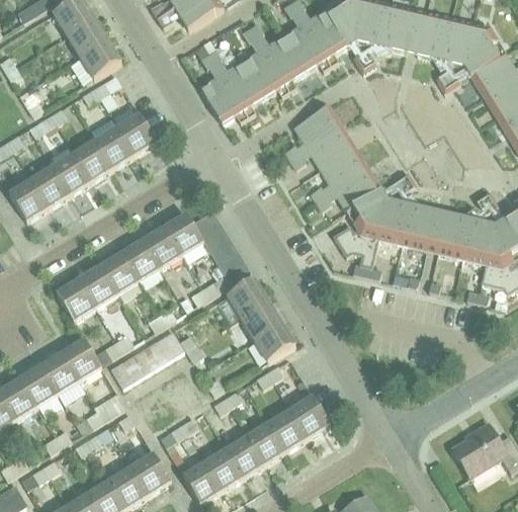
[(29,6),(35,15),(46,9),(40,0),(38,0),(29,6)]
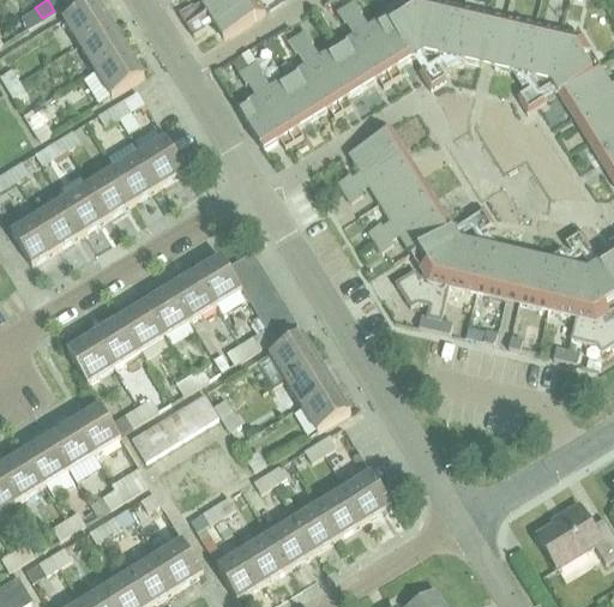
[(79,43),(113,23),(98,0),(90,0),(62,17),(79,43)]
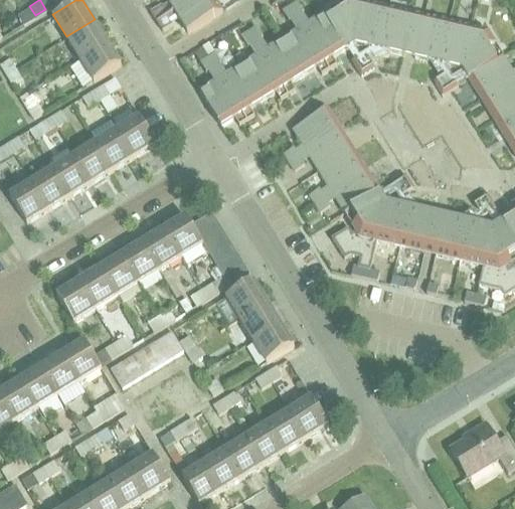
[(168,0),(170,3),(163,7),(161,4),(151,10),(156,19),(186,0),(168,0)]
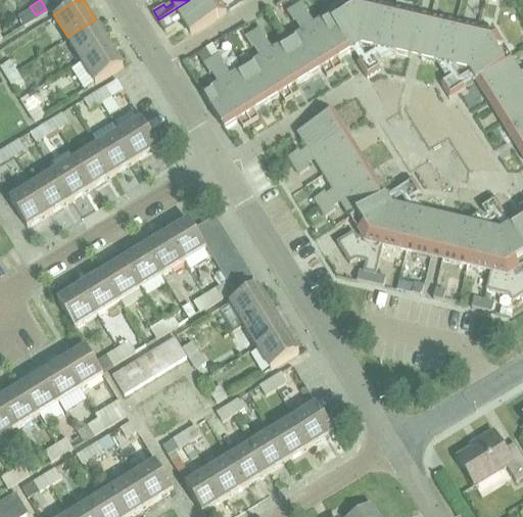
[(189,0),(158,19),(164,29),(175,22),(173,19),(180,14),(190,30),(226,8),(221,0),(189,0)]
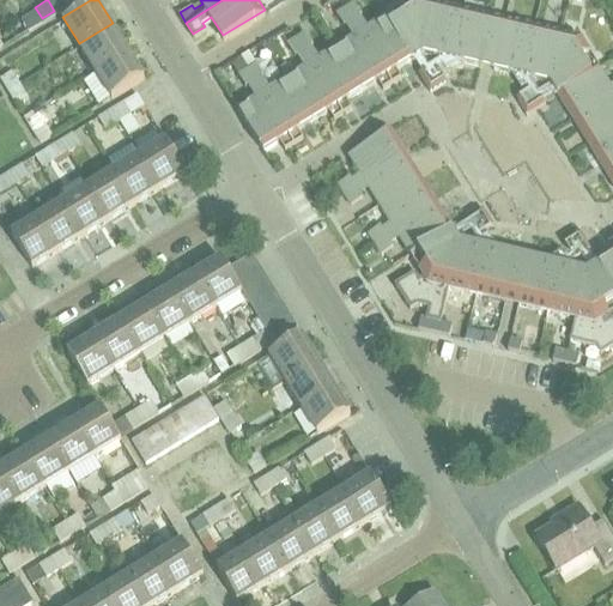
[(354,0),(346,5),(353,17),(358,14),(360,13),(362,12),(354,0)]
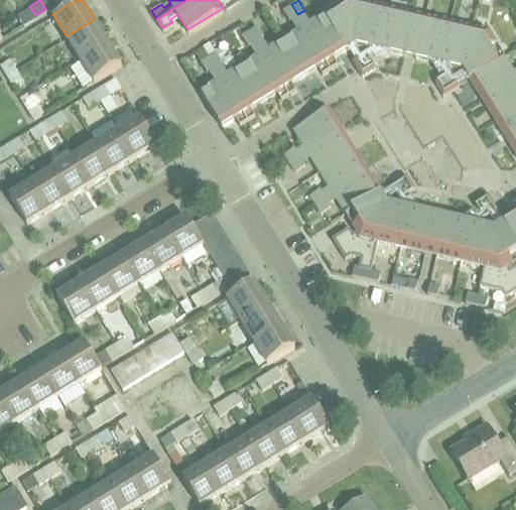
[(357,40),(366,0),(345,0),(324,12),(345,48),(357,40)]
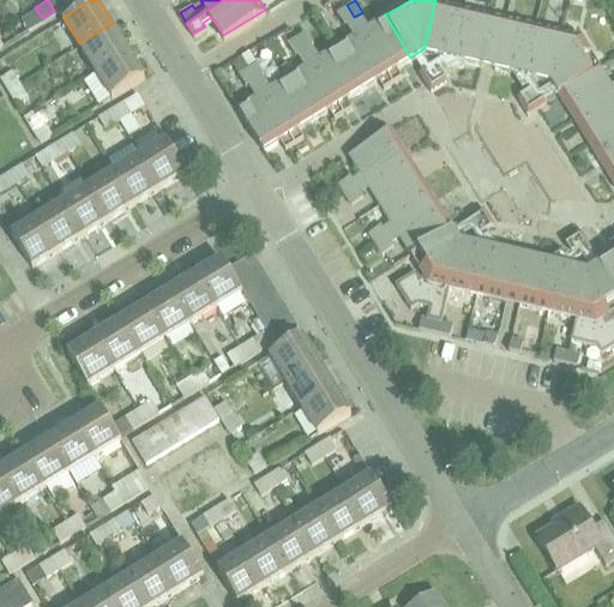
[(435,0),(425,48),(452,55),(463,7),(435,0)]
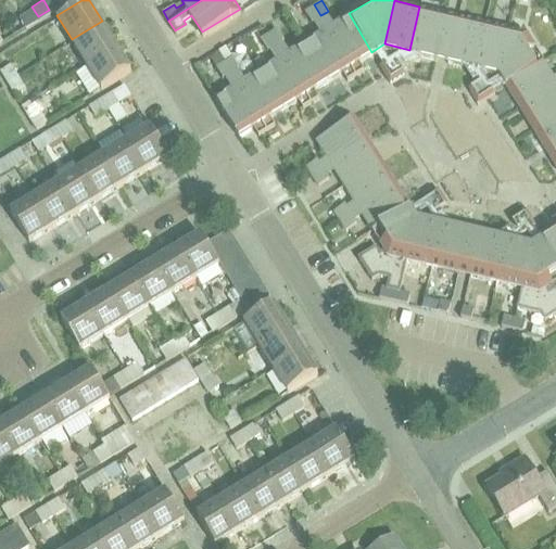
[(314,4),(305,10),(312,21),(314,20),(320,15),(314,4)]
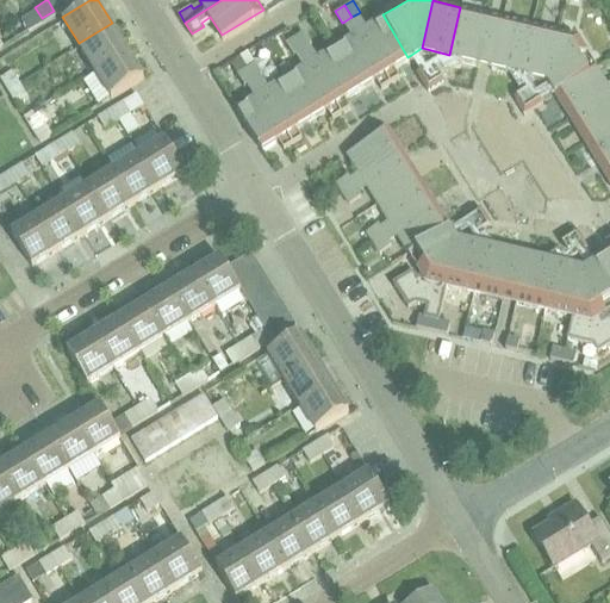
[(42,18),(35,7),(22,14),(29,26),(42,18)]
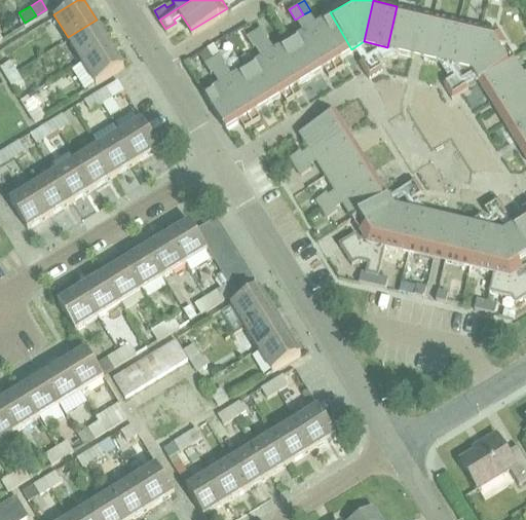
[(416,32),(427,35),(433,14),(397,6),(387,47),(411,52),(416,32)]
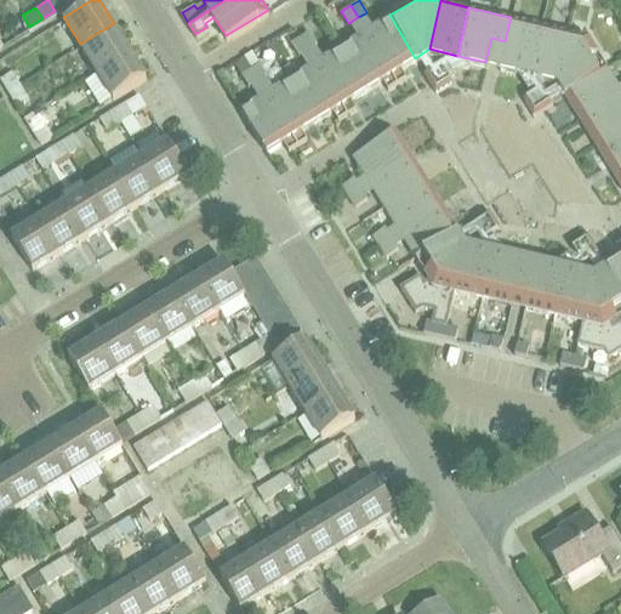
[(372,26),(365,29),(397,81),(406,75),(400,67),(415,58),(389,15),(372,26)]
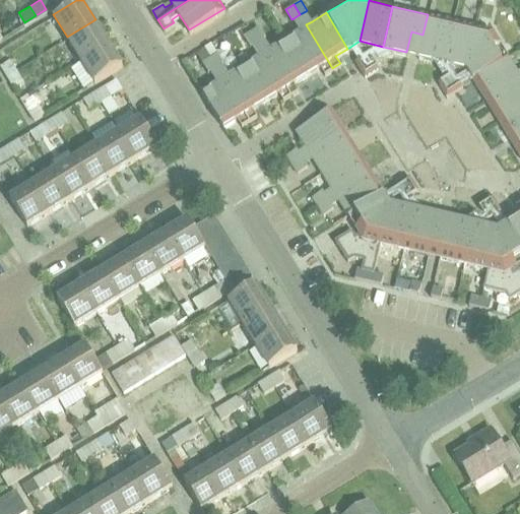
[(411,31),(406,52),(443,61),(452,20),(428,14),(423,35),(411,31)]
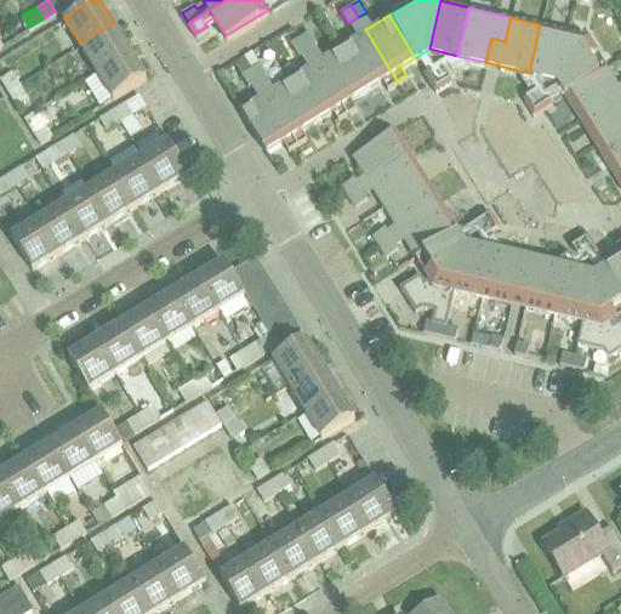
[(114,23),(80,44),(96,69),(130,49),(114,23)]
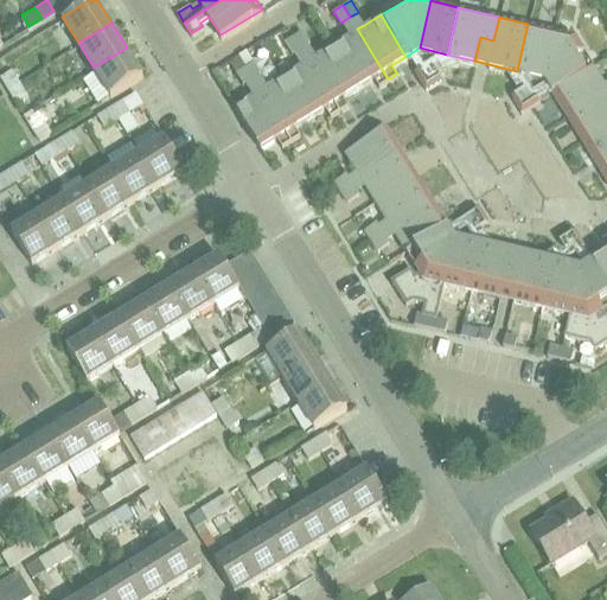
[(556,30),(528,24),(517,71),(545,77),(556,30)]
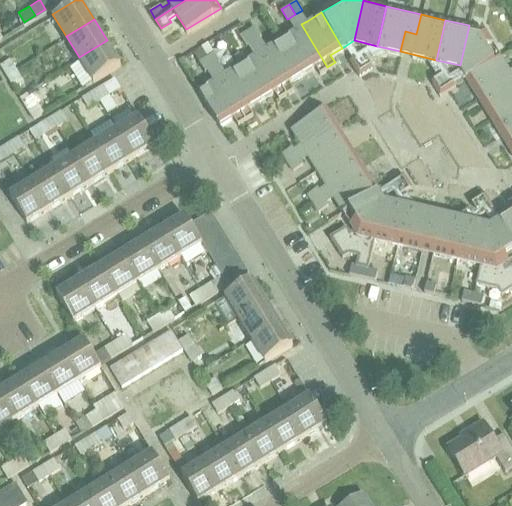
[(295,28),(281,37),(302,72),(315,64),(319,71),(327,67),(301,24),(295,28)]
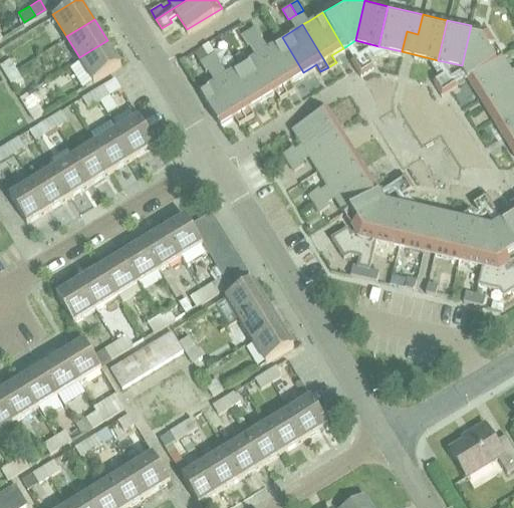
[(256,25),(249,29),(255,39),(259,36),(261,36),(262,35),(256,25)]
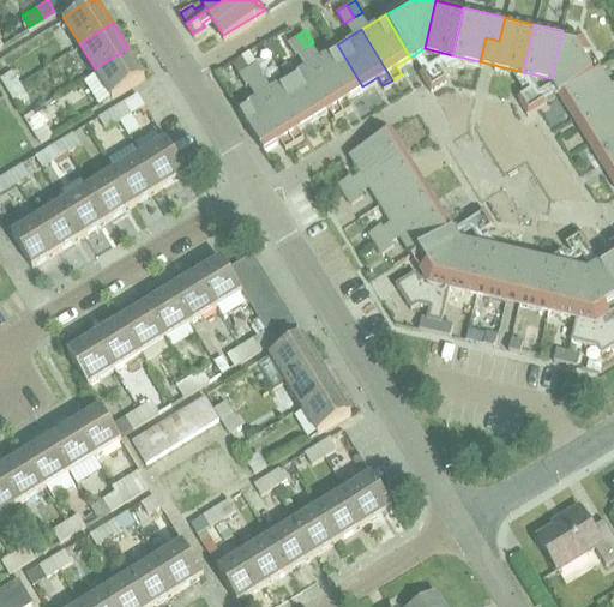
[(563,30),(552,78),(559,91),(601,65),(582,35),(563,30)]
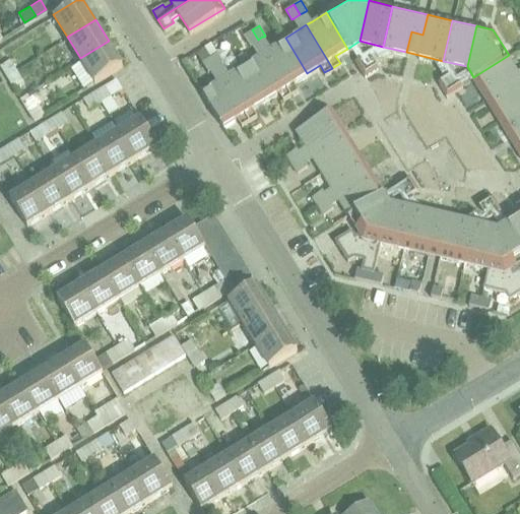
[(252,29),(244,35),(250,45),(252,44),(258,40),(252,29)]
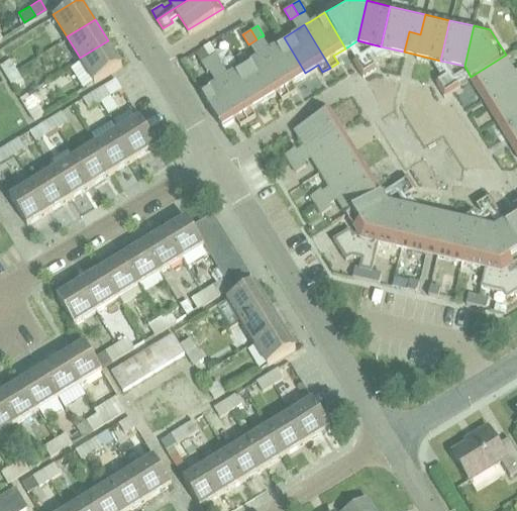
[(269,46),(263,50),(289,93),(296,88),(292,81),(305,73),(284,37),(269,46)]
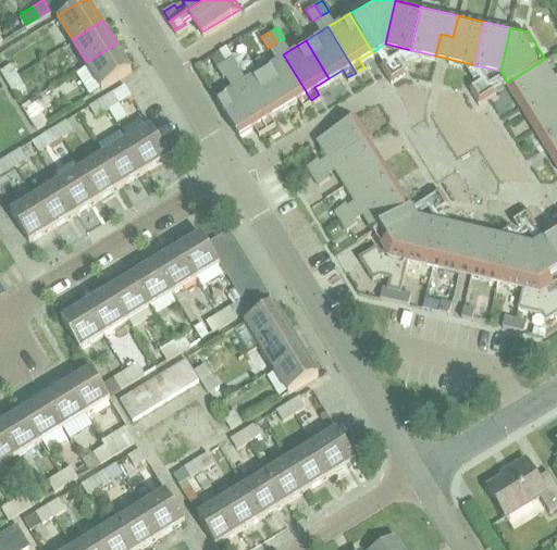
[(116,44),(86,62),(101,86),(131,67),(116,44)]
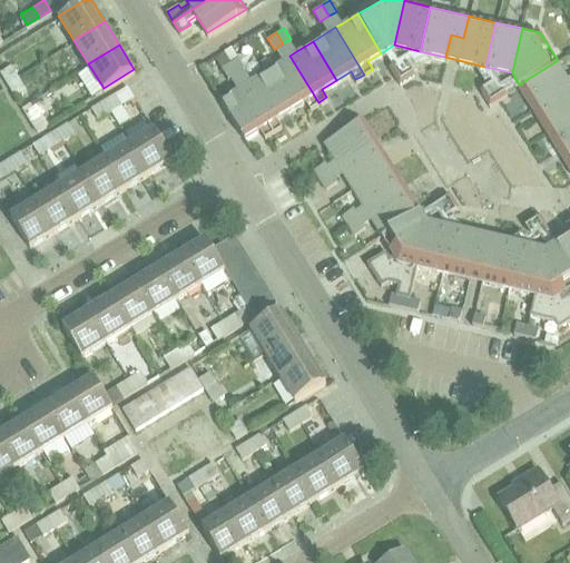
[(232,45),(223,50),(224,51),(229,61),(231,61),(238,56),(232,45)]
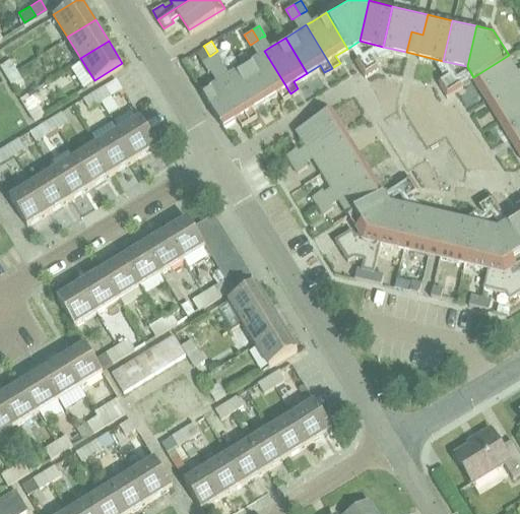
[(204,47),(195,52),(201,61),(202,60),(209,56),(204,47)]
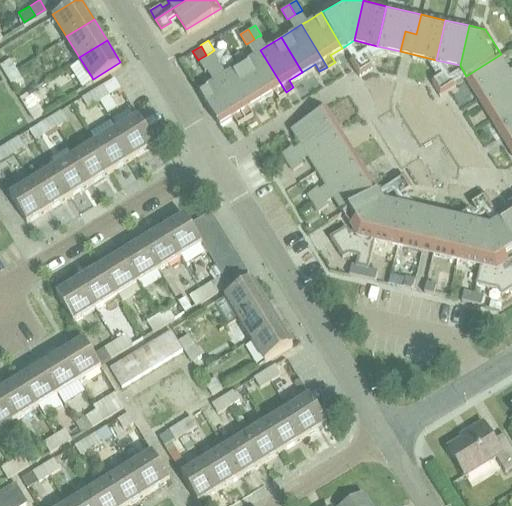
[(214,50),(207,55),(213,65),(217,62),(219,61),(220,60),(214,50)]
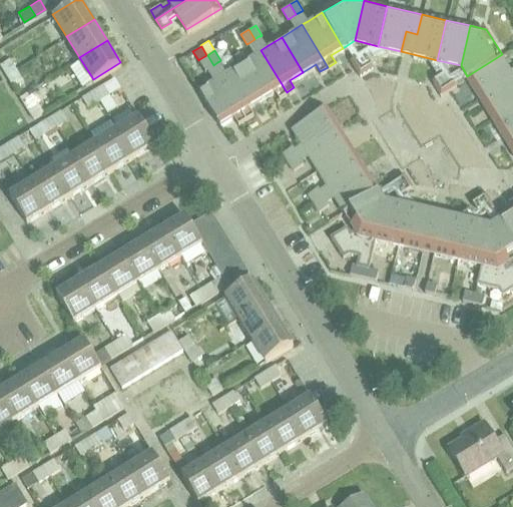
[(254,53),(240,62),(262,97),(275,89),(279,97),(287,92),(261,50),(254,53)]
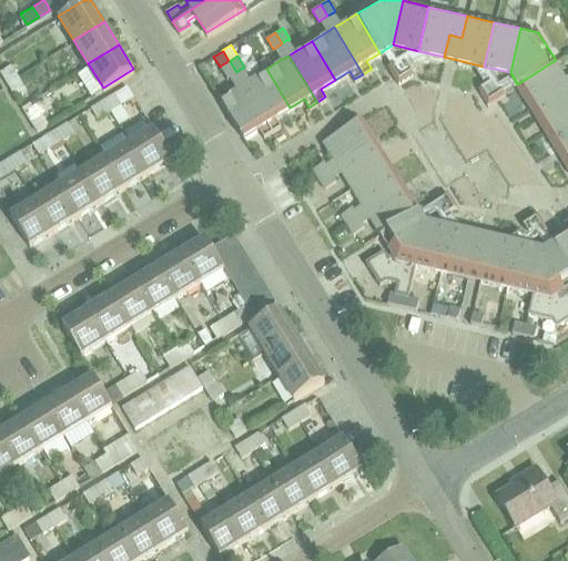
[(403,55),(397,58),(408,75),(413,72),(403,55)]
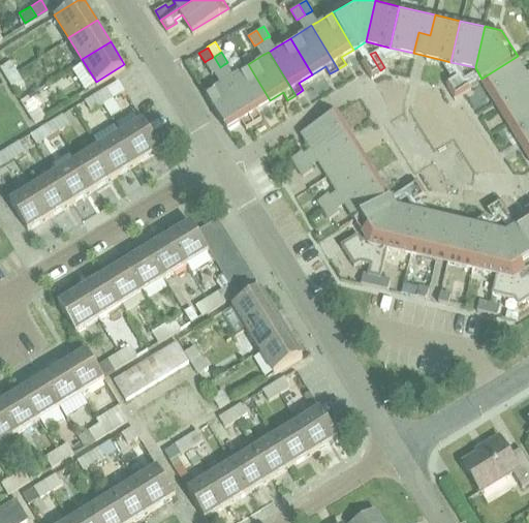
[(370,54),(366,57),(375,73),(380,70),(370,54)]
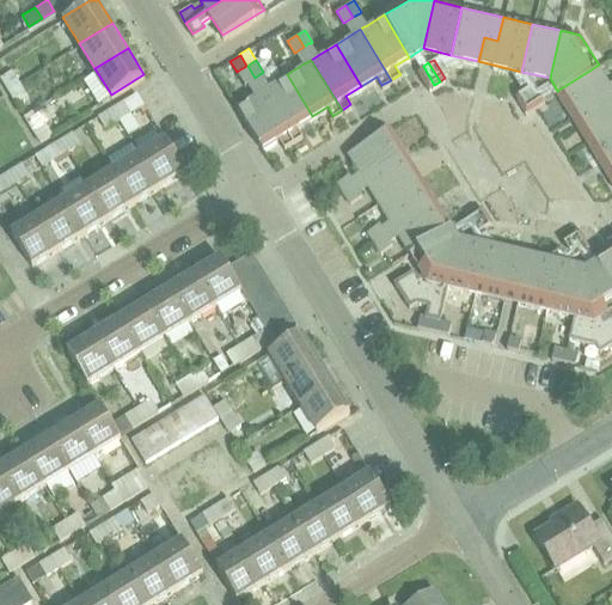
[(599,65),(557,91),(573,115),(611,90),(611,86),(610,83),(599,65)]
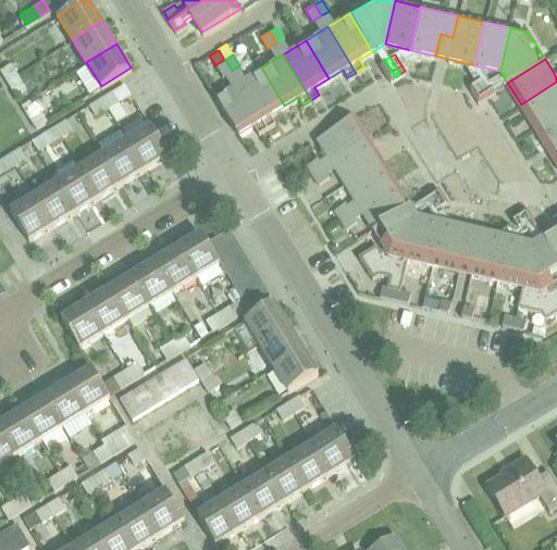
[(224,60),(217,64),(223,75),(225,74),(232,71),(225,60),(224,60)]
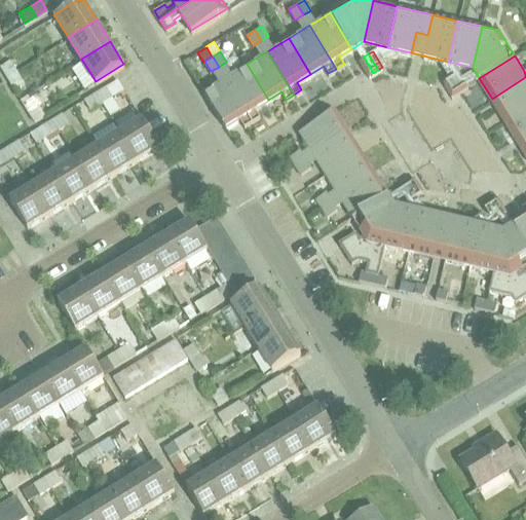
[(364,57),(359,60),(369,75),(373,73),(364,57)]
